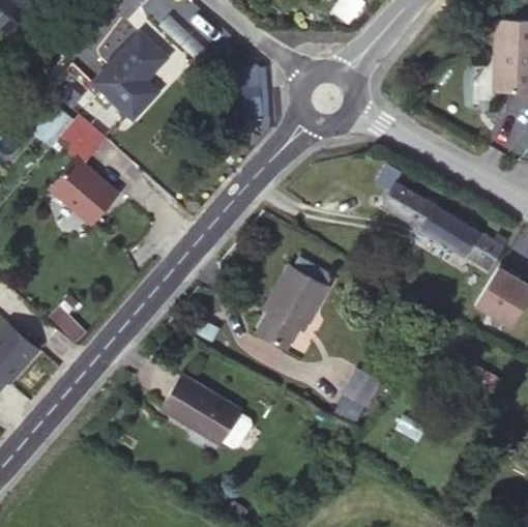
[(0,0),(0,24),(2,26),(25,0),(0,0)]
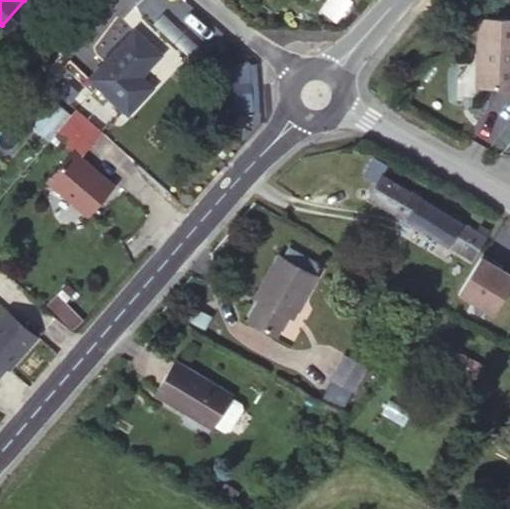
[(121,23),(145,0),(110,0),(104,5),(121,23)]
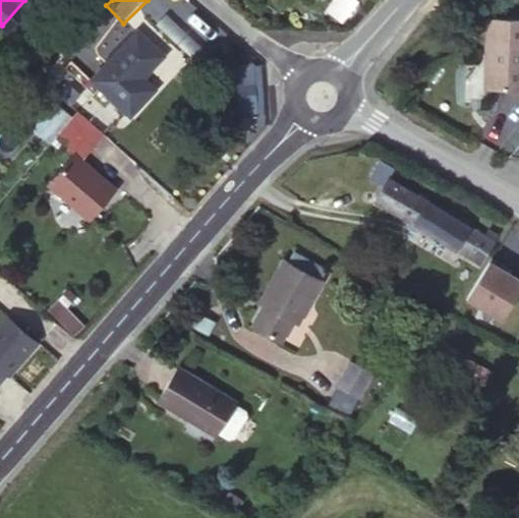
[(518,22),(489,21),(486,89),(518,91),(518,22)]
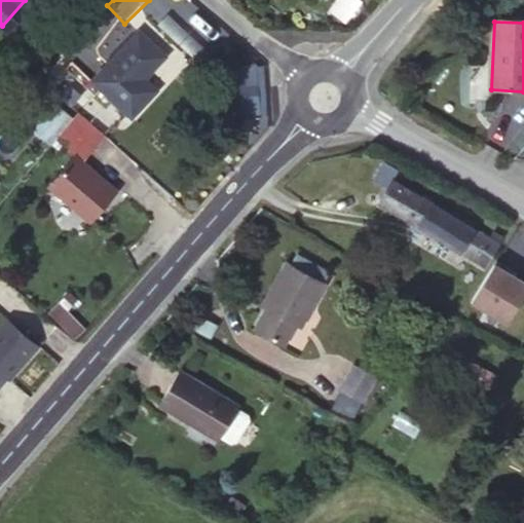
[(140,34),(95,82),(133,118),(158,92),(145,80),(166,59),(140,34)]
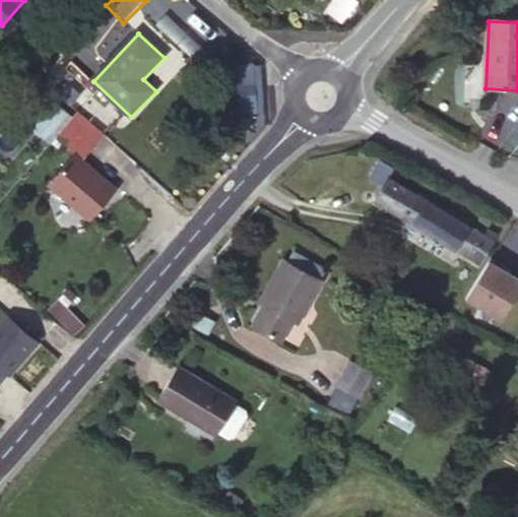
[(481,62),(465,65),(469,91),(486,89),(481,62)]
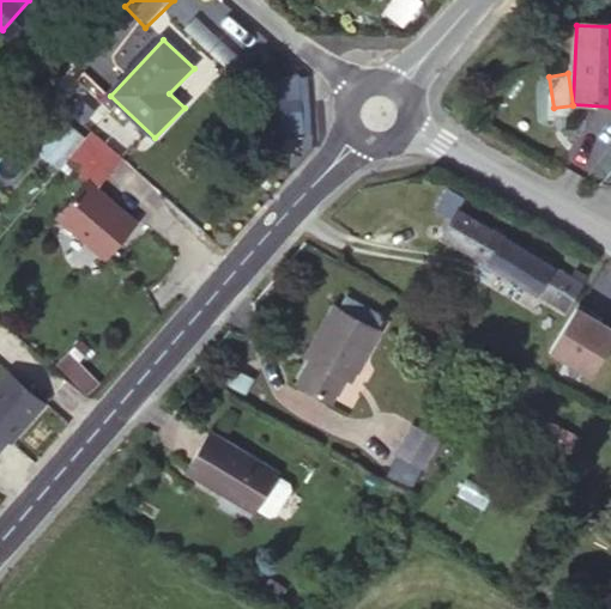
[(58,116),(34,148),(58,165),(82,134),(58,116)]
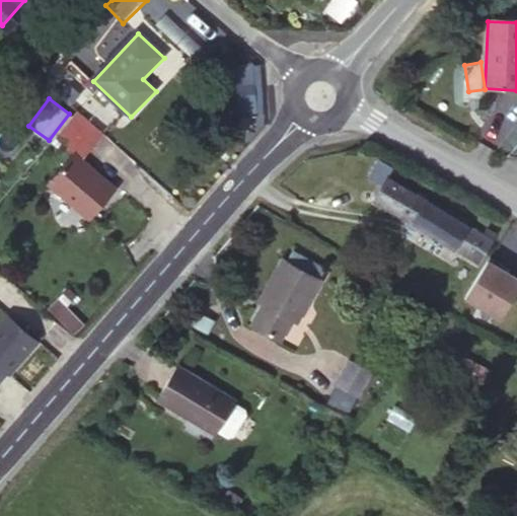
[(76,112),(58,139),(86,158),(104,132),(76,112)]
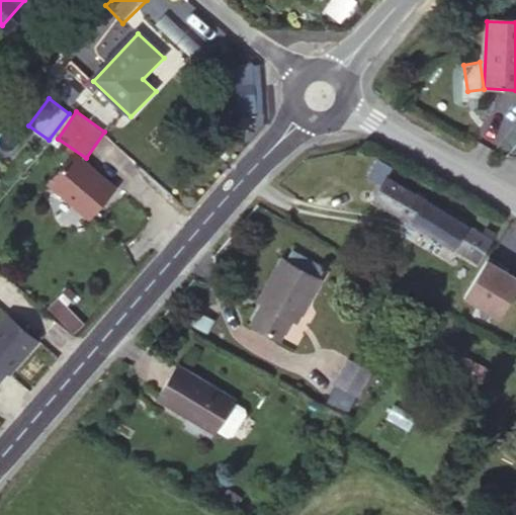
[(76,156),(50,184),(91,220),(116,191),(76,156)]
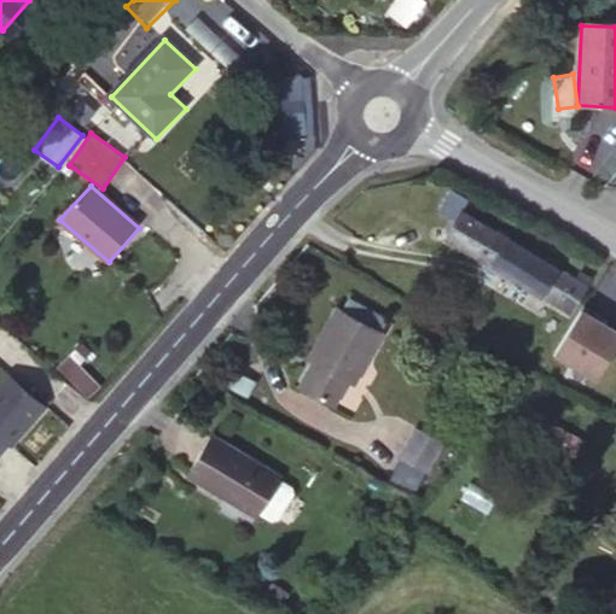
[(459,222),(449,239),(571,315),(593,280),(582,274),(576,284),(463,214),(470,203),(452,192),(440,211),(459,222)]
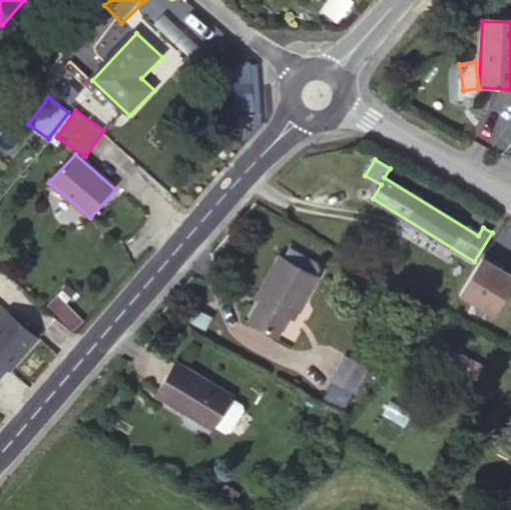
[(319,278),(281,258),(257,300),(262,303),(249,324),(278,339),(290,318),(295,321),(319,278)]
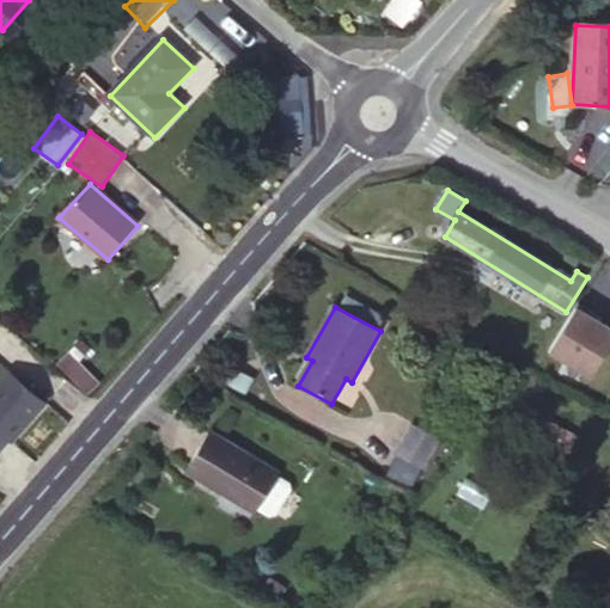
[(592,315),(578,307),(550,355),(591,378),(609,347),(609,331),(590,319),(592,315)]
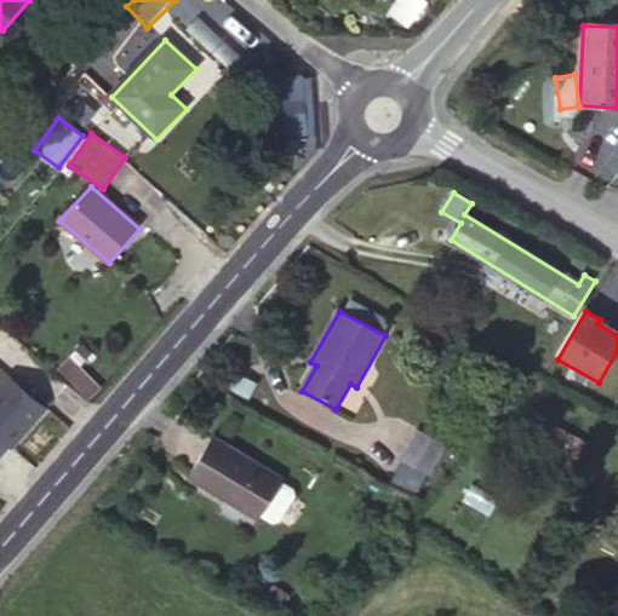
[(45,412),(10,380),(0,391),(0,460),(1,461),(45,412)]
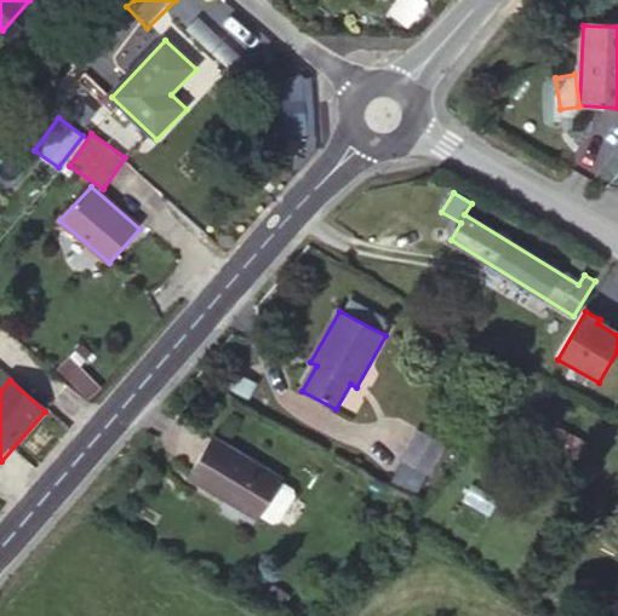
[(574,414),(566,432),(588,442),(596,426),(574,414)]
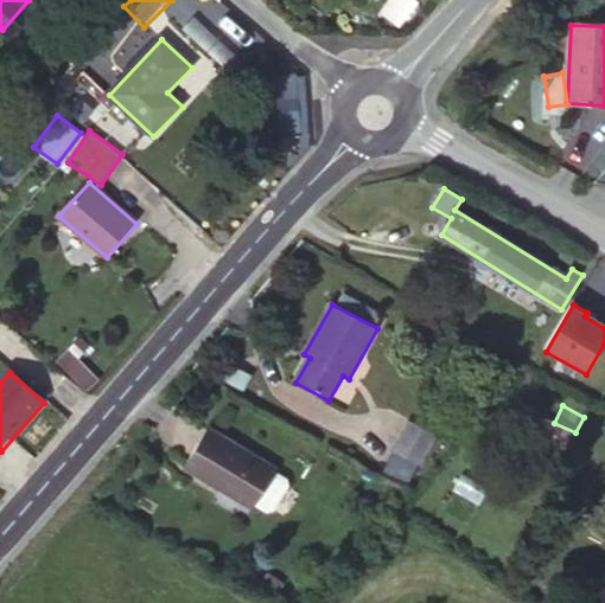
[(407,421),(384,472),(413,486),(437,434),(407,421)]
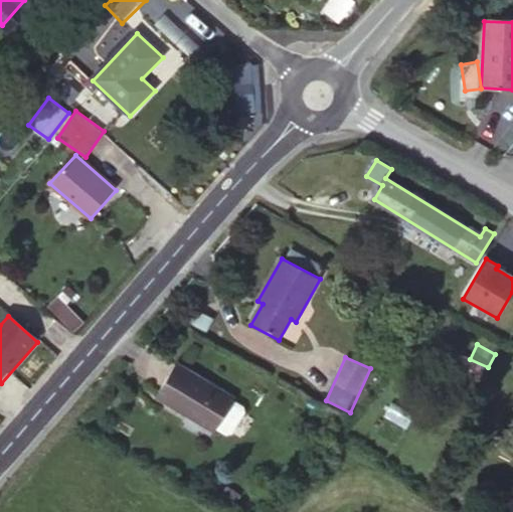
[(178,365),(160,395),(216,429),(217,428),(233,399),(234,398),(178,365)]
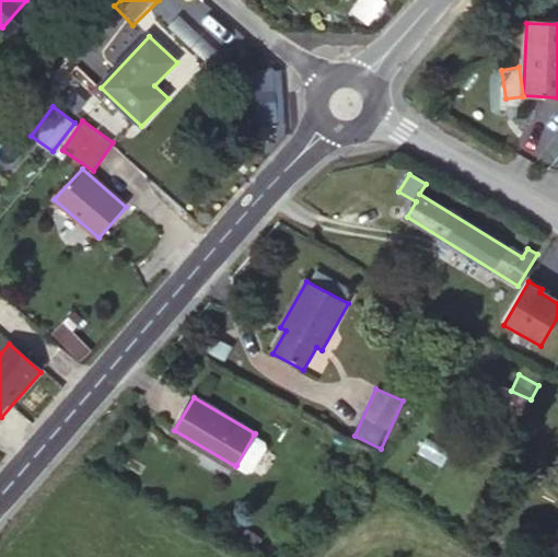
[(265,441),(254,434),(236,465),(247,472),(253,470),(266,448),(265,441)]
